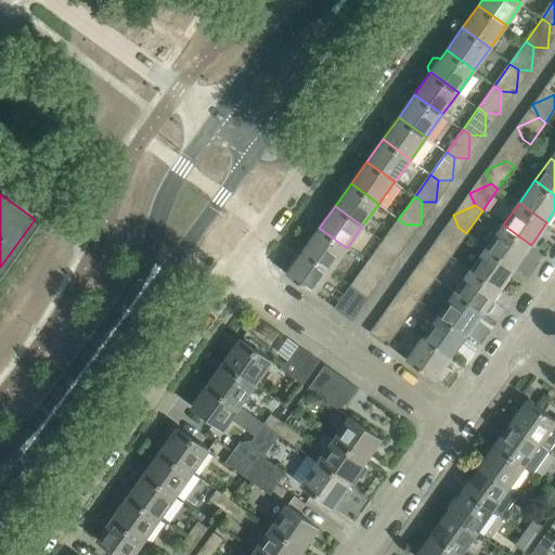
[(404,246),(405,224),(398,219),(383,241),(390,245),(404,246)]
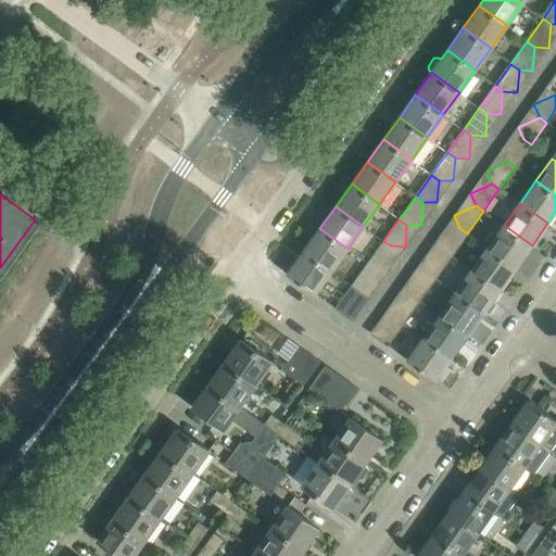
[(516,267),(532,245),(504,225),(488,248),(516,267)]
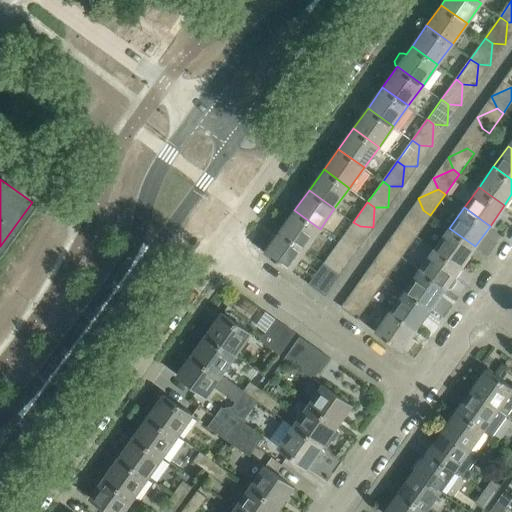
[(320,229),(294,210),(279,231),(305,249),(320,229)]
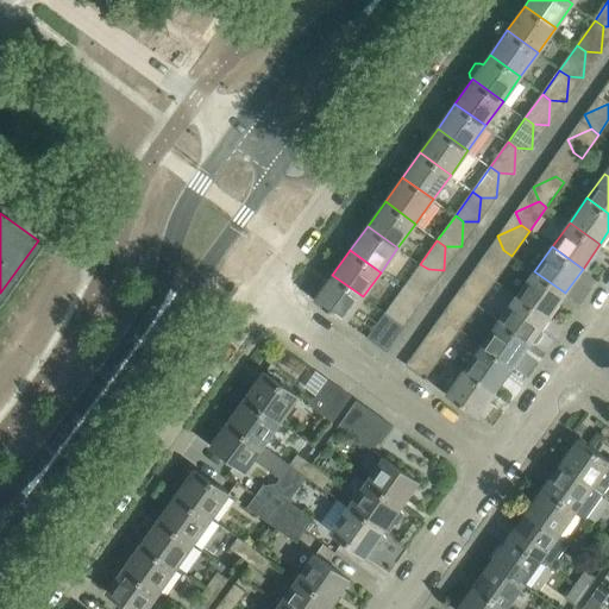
[(495,280),(512,256),(503,250),(481,259),(487,274),(495,280)]
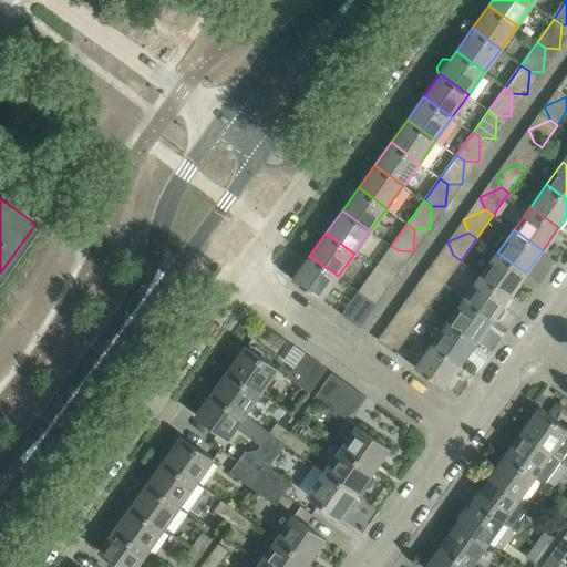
[(397,275),(399,250),(391,246),(374,269),(382,274),(397,275)]
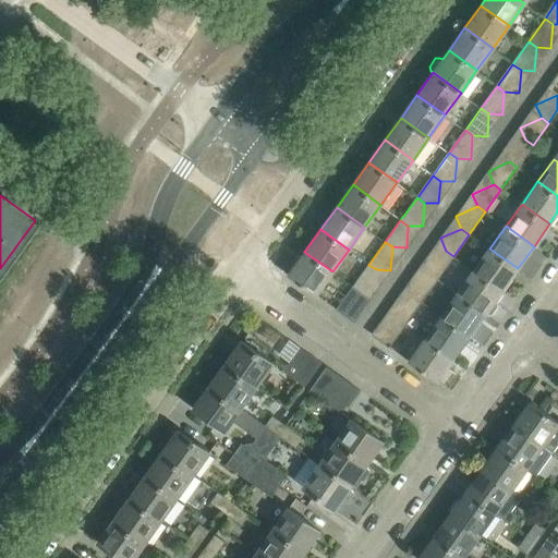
[(501,291),(518,268),(489,249),(474,271),(501,291)]
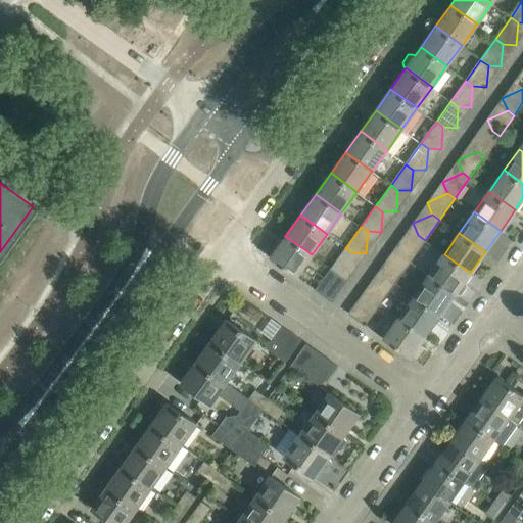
[(410,262),(425,240),(418,235),(396,244),(402,256),(410,262)]
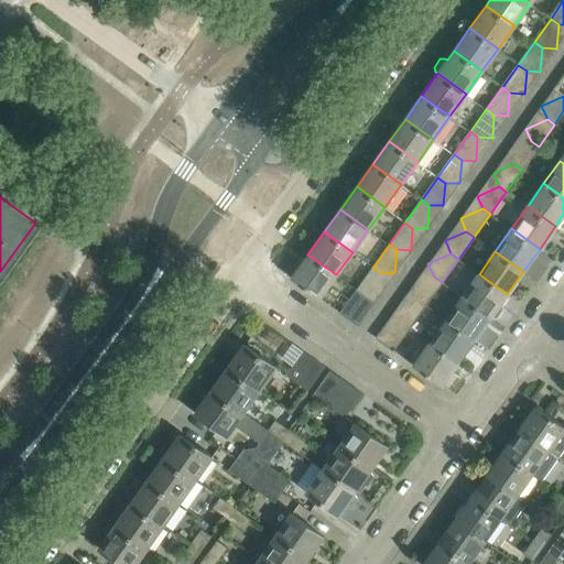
[(336,274),(307,255),(292,278),(320,297),(336,274)]
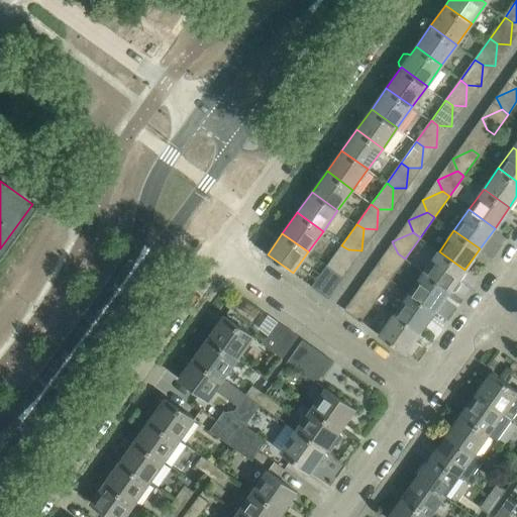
[(347,272),(348,249),(341,245),(327,266),(335,271),(347,272)]
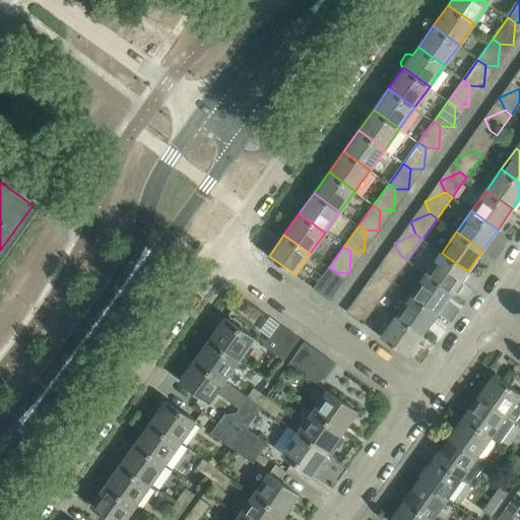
[(461,279),(467,271),(442,253),(427,273),(453,293),(453,291),(455,294),(459,293),(464,285),(464,281),(461,279)]
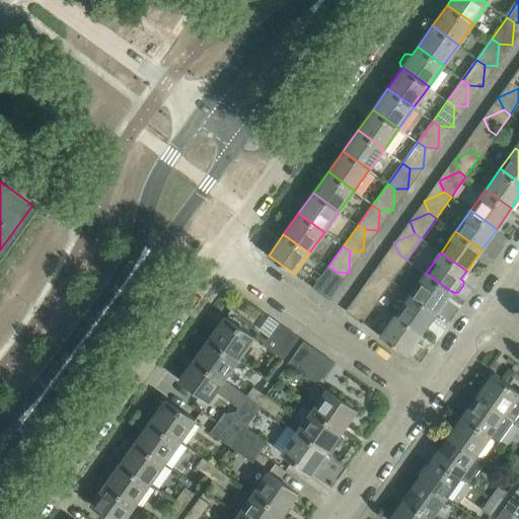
[(391,280),(406,260),(399,254),(379,264),(384,275),(391,280)]
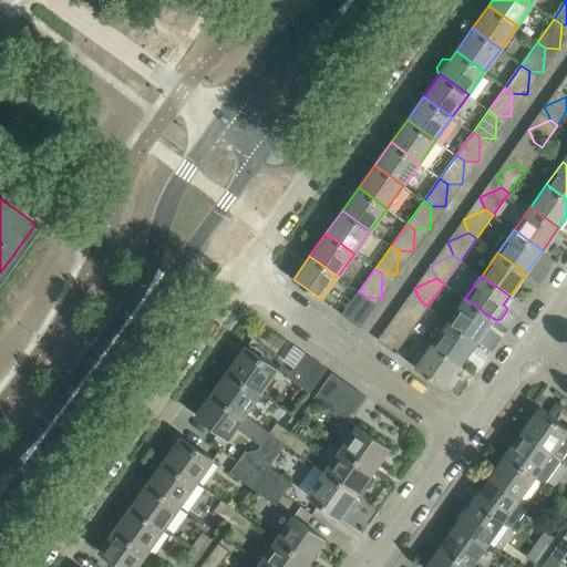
[(364,319),(366,306),(366,297),(368,297),(359,291),(342,313),(360,326),(364,319)]
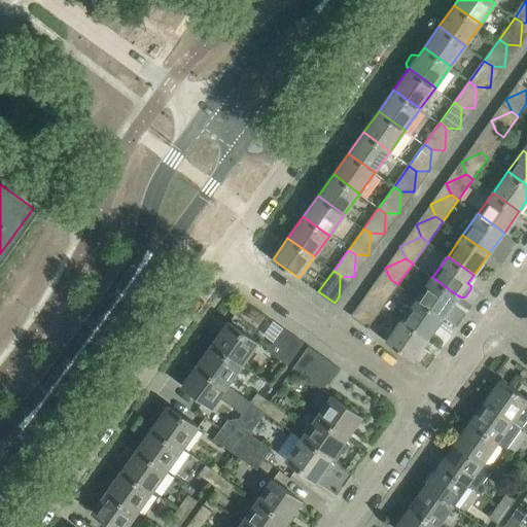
[(444,317),(459,296),(432,277),(417,299),(444,317)]
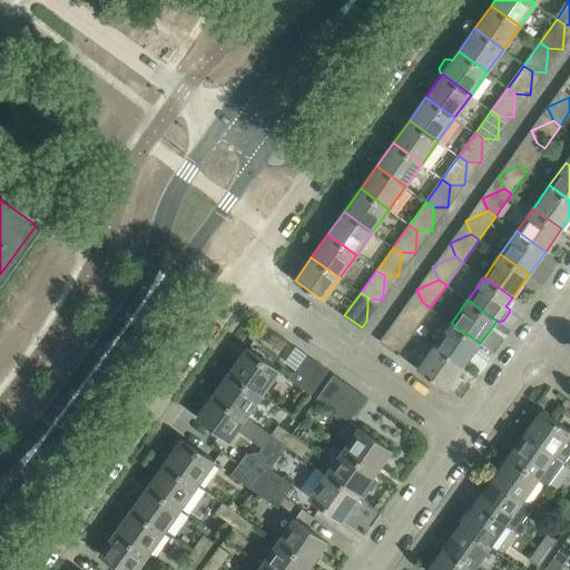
[(413,330),(430,307),(422,302),(400,312),(405,324),(413,330)]
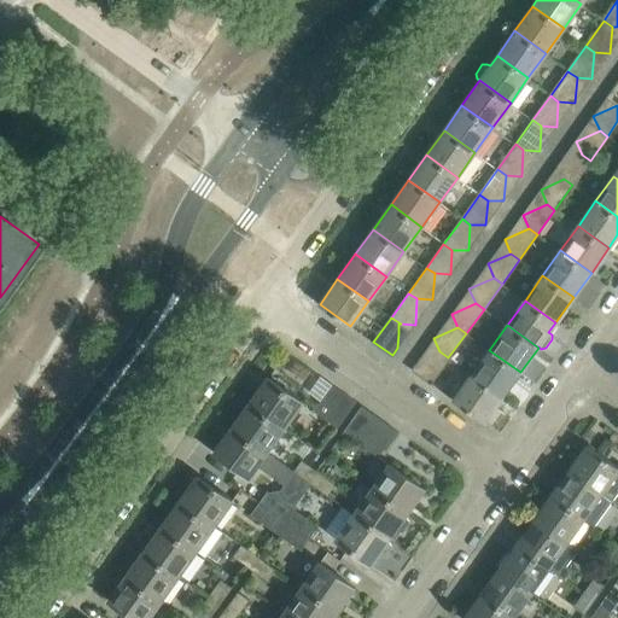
[(502,397),(520,372),(489,350),(471,374),(502,397)]
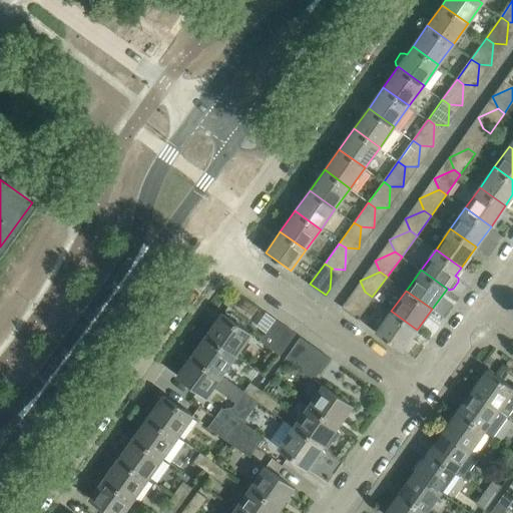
[(358,318),(368,304),(372,297),(365,292),(347,300),(341,307),(358,318)]
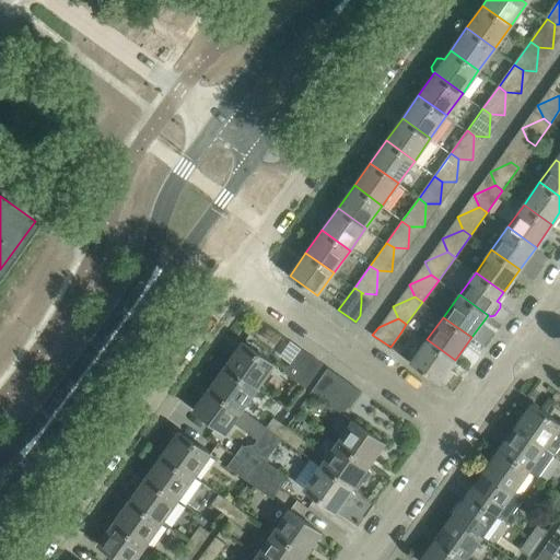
[(439,382),(455,360),(427,339),(411,362),(439,382)]
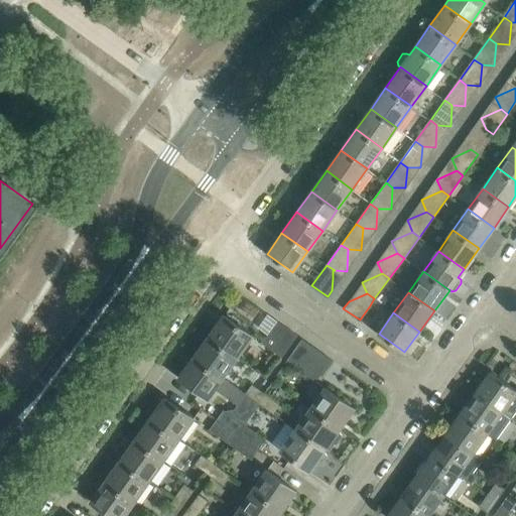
[(224,314),(209,336),(238,356),(253,336),(224,314)]
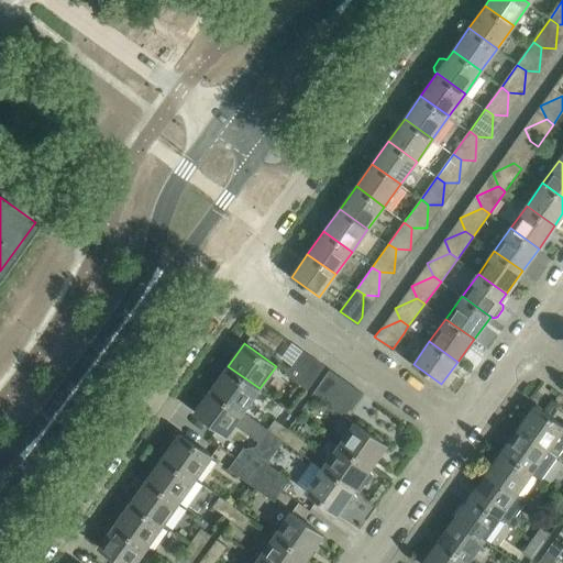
[(299,381),(315,357),(302,350),(288,373),(299,381)]
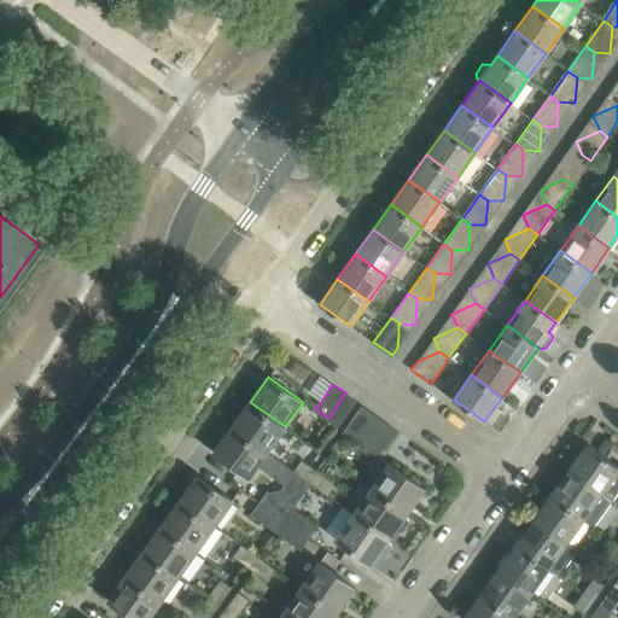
[(339,426),(356,401),(345,392),(328,418),(339,426)]
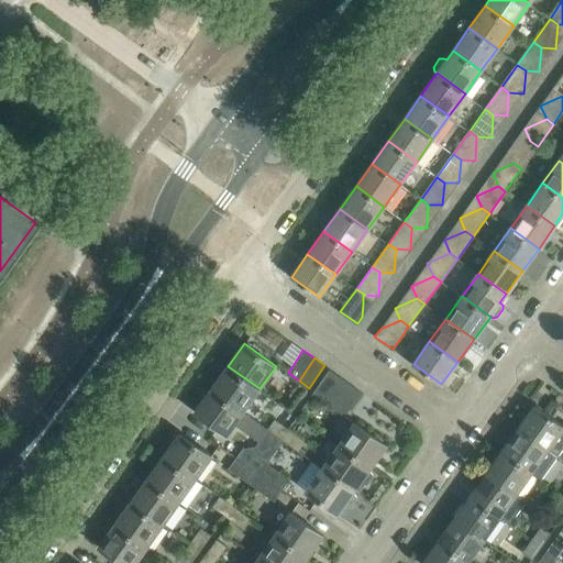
[(260,388),(228,366),(211,389),(243,411),(260,388)]
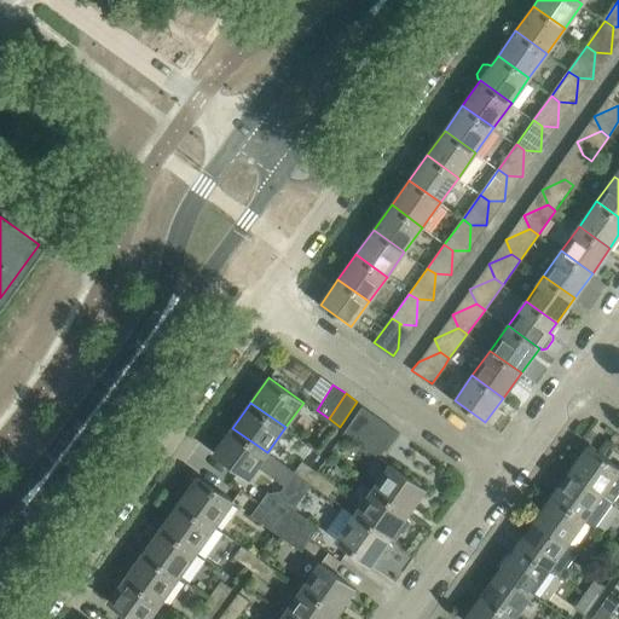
[(356,440),(375,415),(363,405),(345,432),(356,440)]
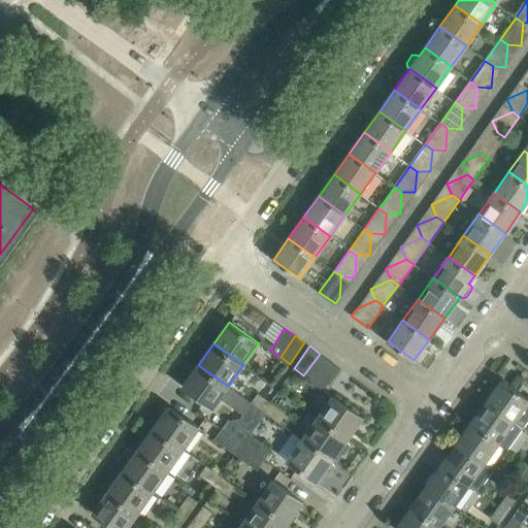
[(314,383),(329,360),(320,354),(303,375),(314,383)]
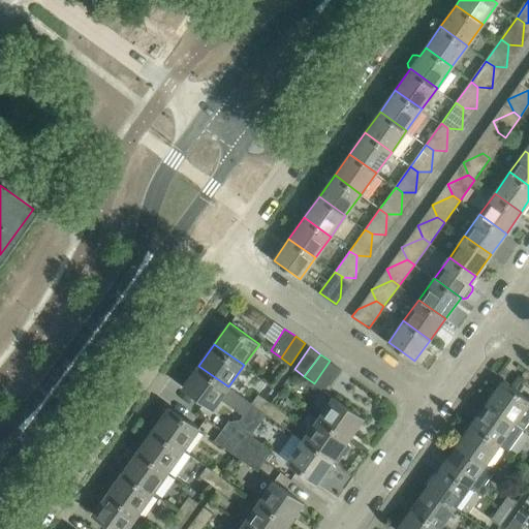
[(324,391),(340,368),(330,361),(314,383),(324,391)]
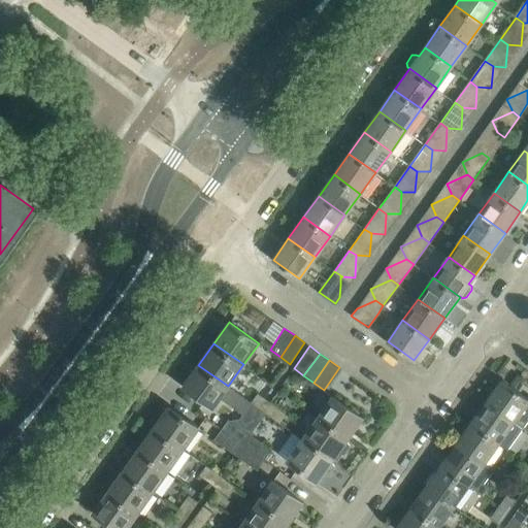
[(228,386),(198,365),(183,387),(212,407),(228,386)]
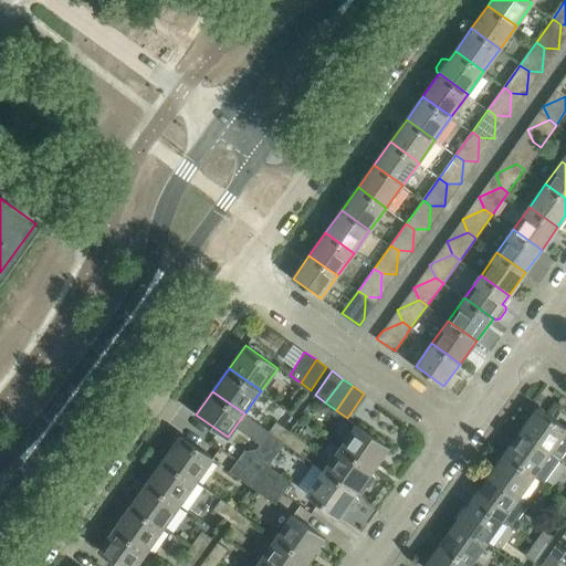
[(565,427),(537,407),(522,430),(561,458),(565,450),(565,427)]
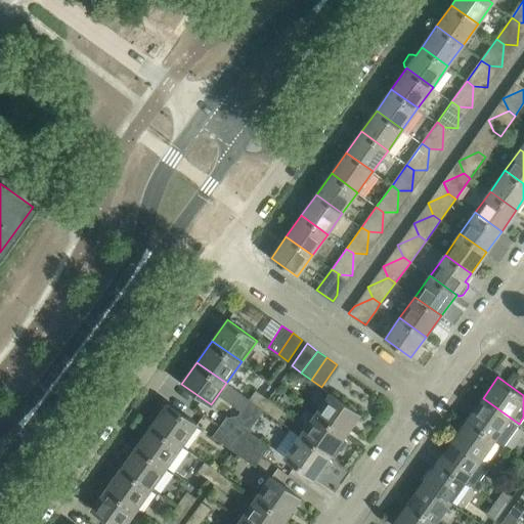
[(256,389),(249,398),(264,409),(270,399),(256,389)]
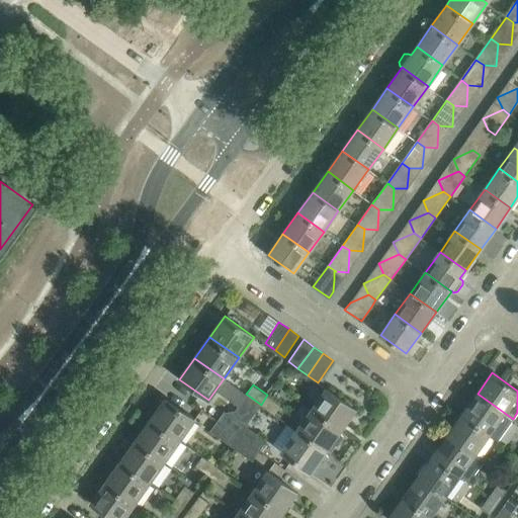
[(327,389),(312,410),(341,431),(356,410),(327,389)]
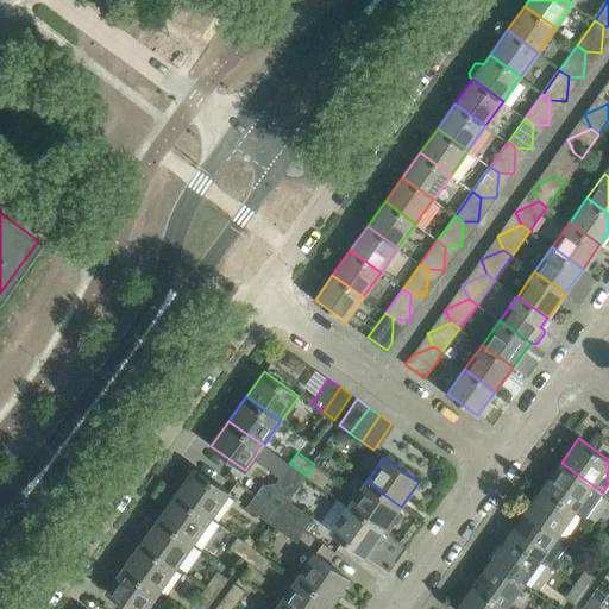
[(289,501),(307,476),(289,463),(276,482),(267,484),(264,483),(256,495),(281,513),(289,501)]
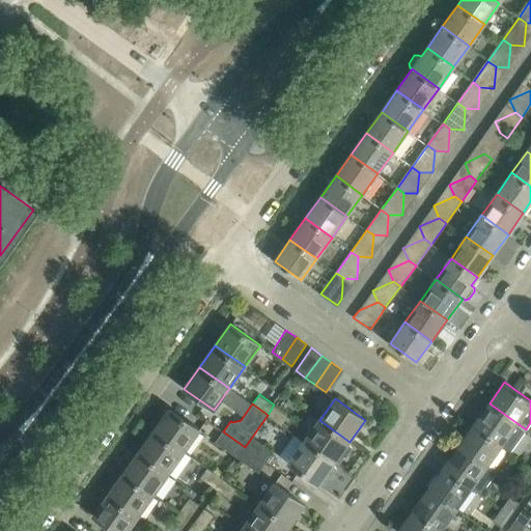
[(526,429),(490,403),(474,424),(502,444),(510,450),(526,429)]
